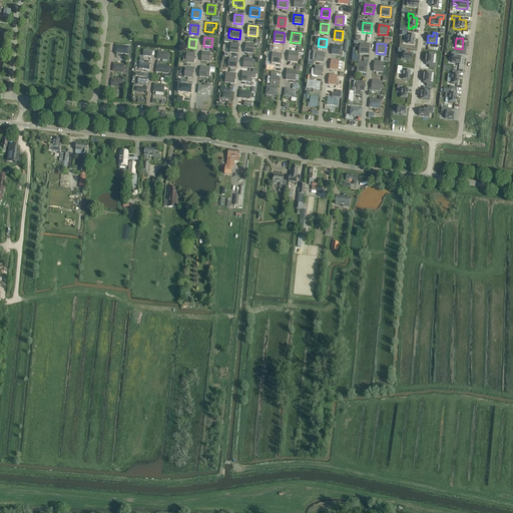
[(231,44),(230,52),(237,53),(239,45),(231,44)]
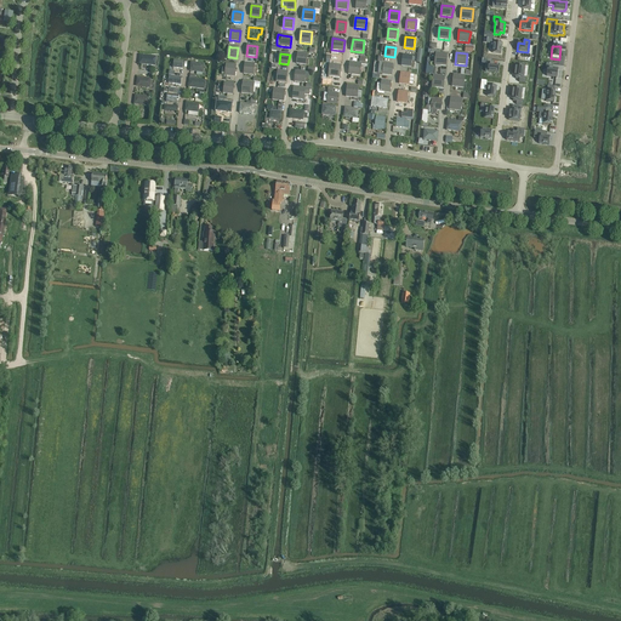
[(297,53),(296,64),(306,66),(307,55),(297,53)]
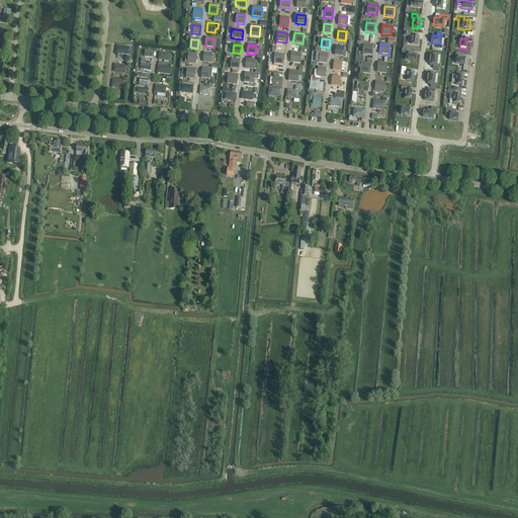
[(363,45),(362,54),(372,56),(373,46),(367,45),(363,45)]
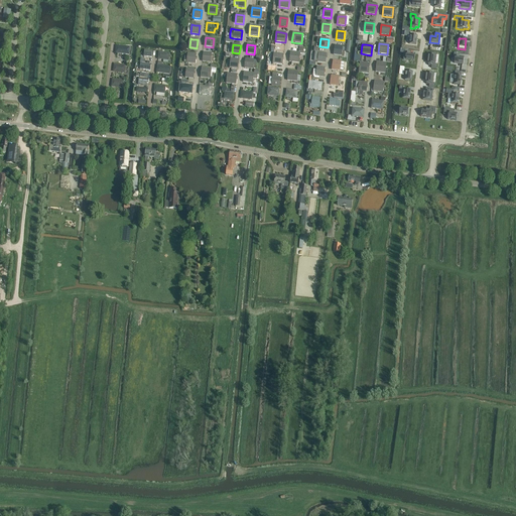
[(335,45),(334,54),(342,55),(343,46),(335,45)]
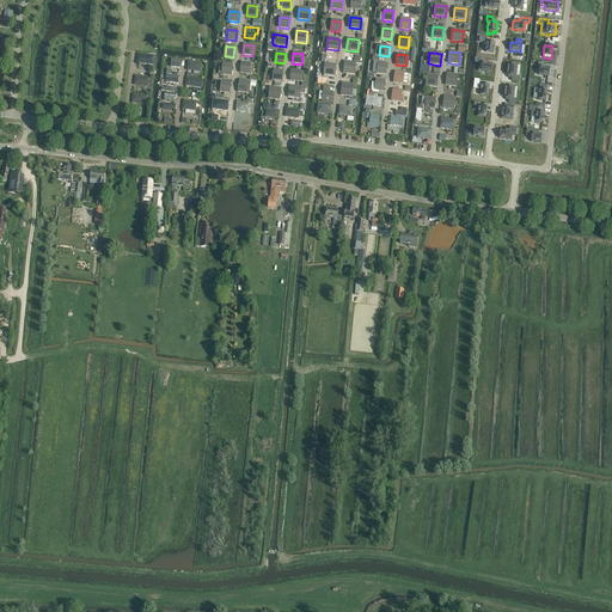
[(139,55),(138,63),(144,63),(153,65),(153,59),(154,59),(154,56),(152,56),(151,56),(145,55),(139,55)]
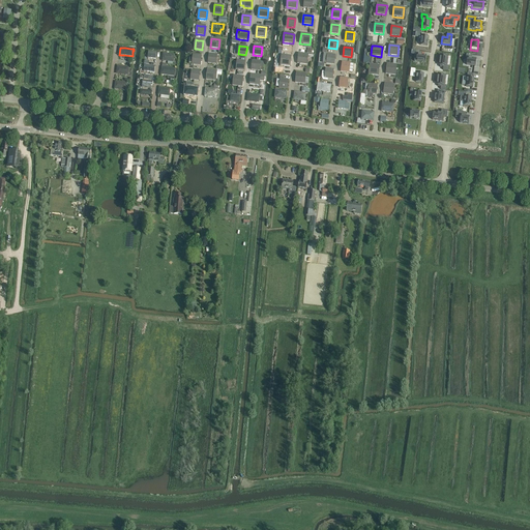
[(209,54),(208,63),(216,64),(217,55),(209,54)]
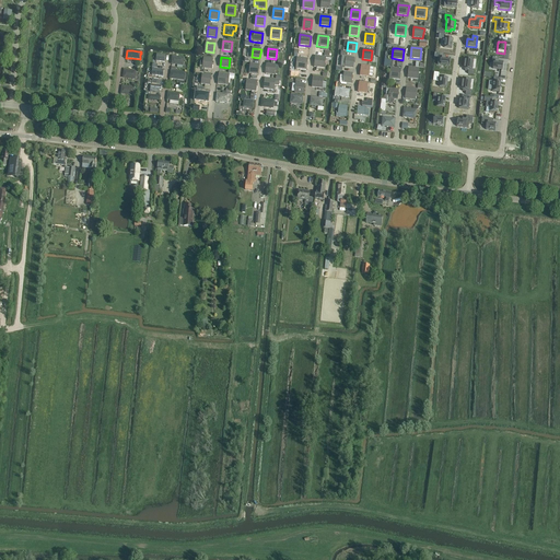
[(315,57),(314,67),(325,68),(326,58),(315,57)]
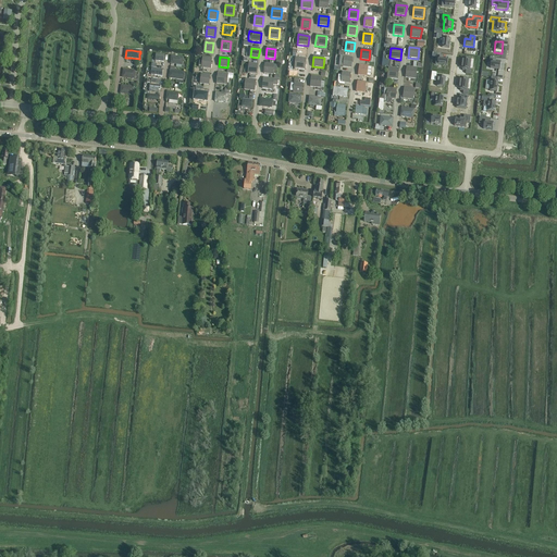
[(341,57),(339,62),(344,62),(343,66),(351,67),(353,58),(344,57),(341,57)]
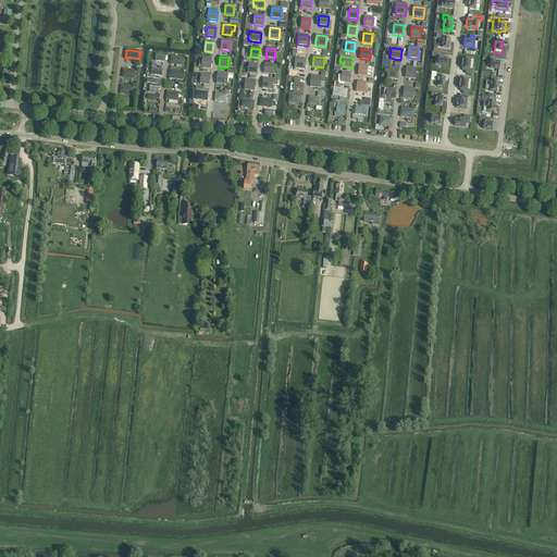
[(436,57),(435,64),(447,65),(448,59),(436,57)]
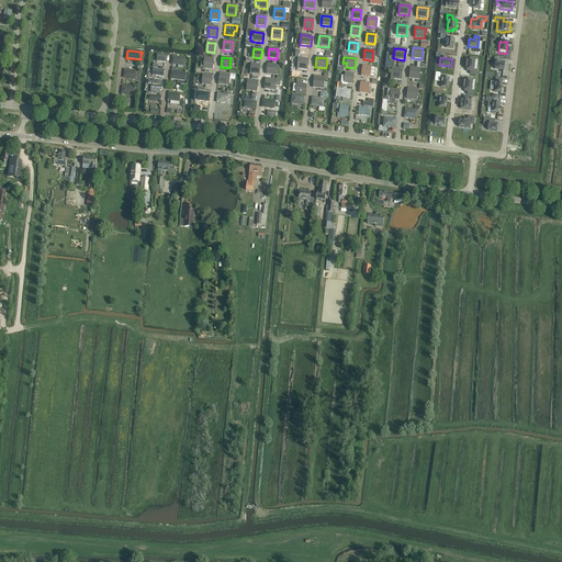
[(494,57),(494,63),(495,63),(495,69),(504,70),(505,63),(501,62),(501,58),(494,57)]
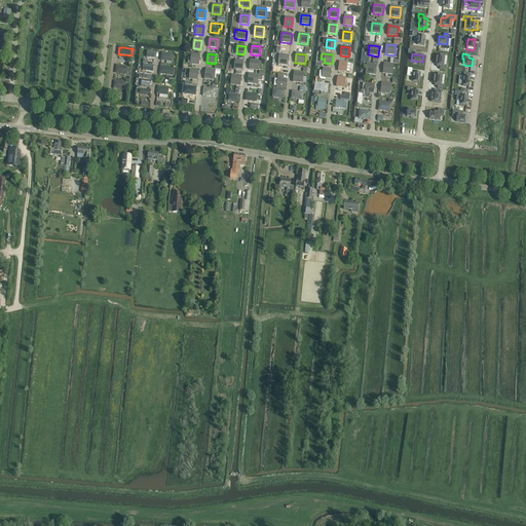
[(188,58),(188,62),(191,63),(191,64),(194,64),(199,65),(199,55),(193,55),(192,54),(191,59),(188,58)]
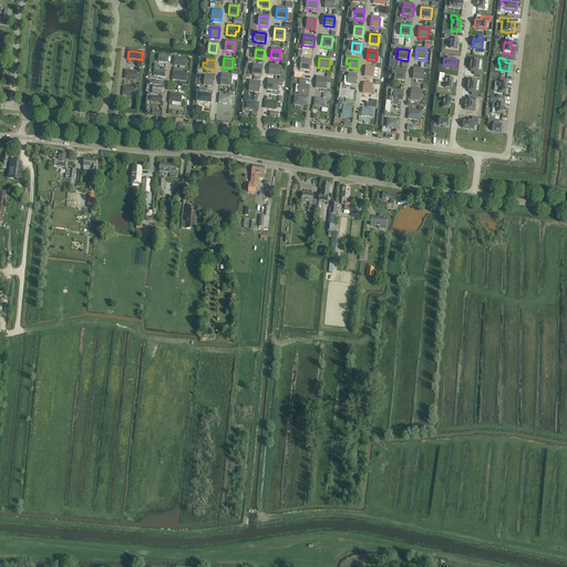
[(301,59),(300,70),(310,71),(311,60),(301,59)]
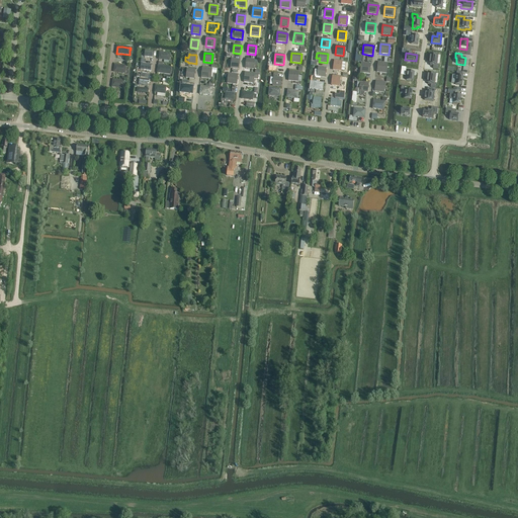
[(430,56),(429,64),(430,64),(430,66),(433,66),(433,69),(438,69),(439,65),(437,65),(438,54),(433,54),(433,56),(430,56)]
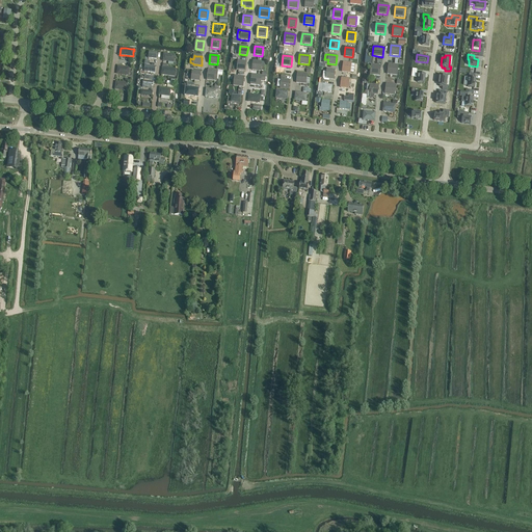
[(238,60),(237,70),(245,71),(246,61),(238,60)]
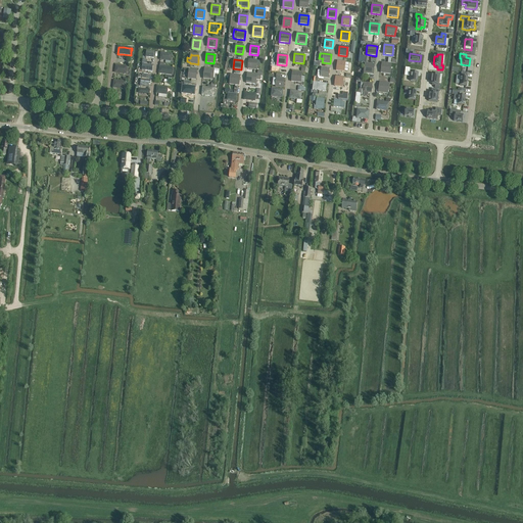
[(249,60),(248,69),(256,69),(257,61),(249,60)]
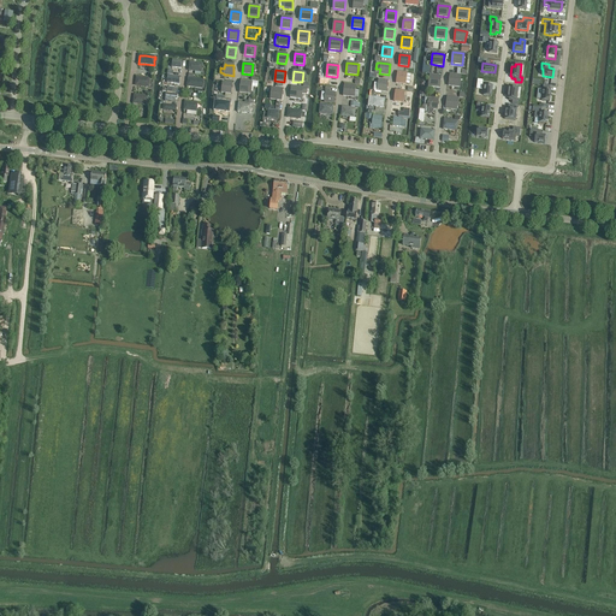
[(397,72),(396,83),(406,84),(407,73),(397,72)]
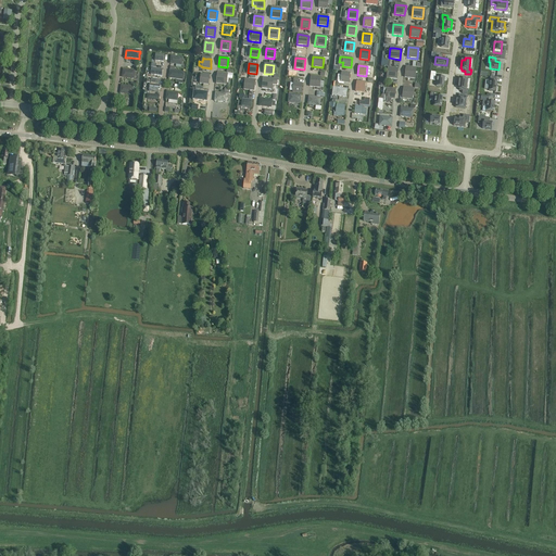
[(388,67),(387,78),(396,79),(399,68),(388,67)]
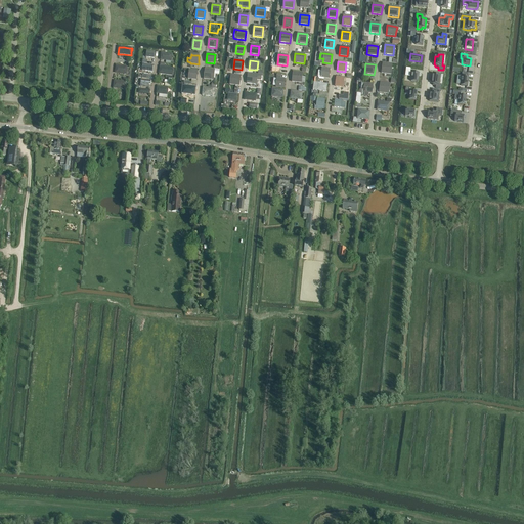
[(383,63),(382,73),(391,74),(392,64),(383,63)]
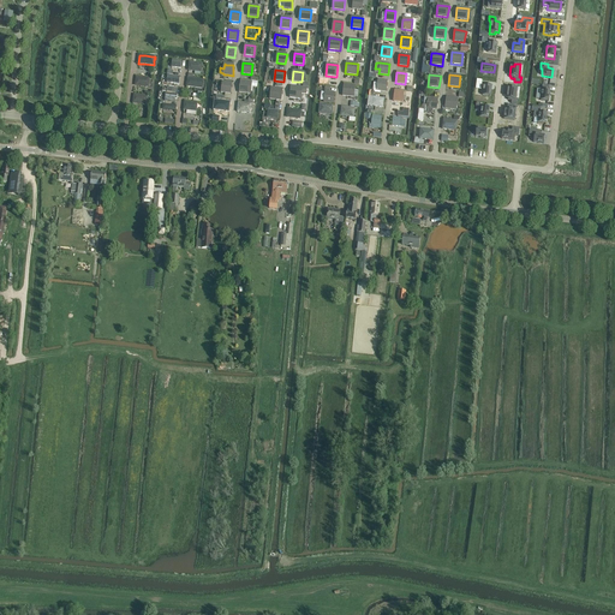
[(137,78),(136,85),(145,87),(145,88),(148,88),(149,85),(148,85),(149,79),(137,78)]
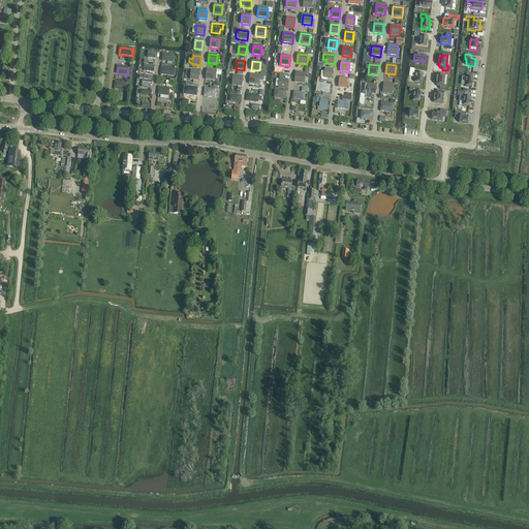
[(162,67),(161,74),(166,75),(174,75),(175,69),(166,68),(162,67)]
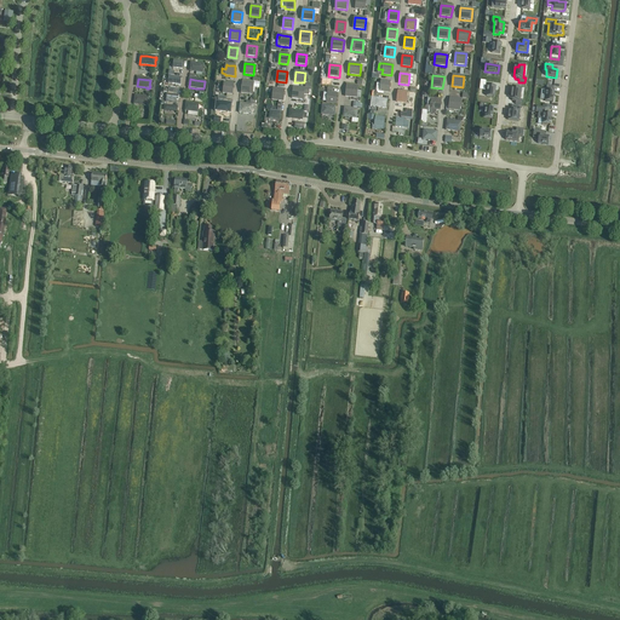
[(242,81),(241,93),(252,95),(253,89),(259,89),(259,82),(253,82),(253,84),(242,81)]
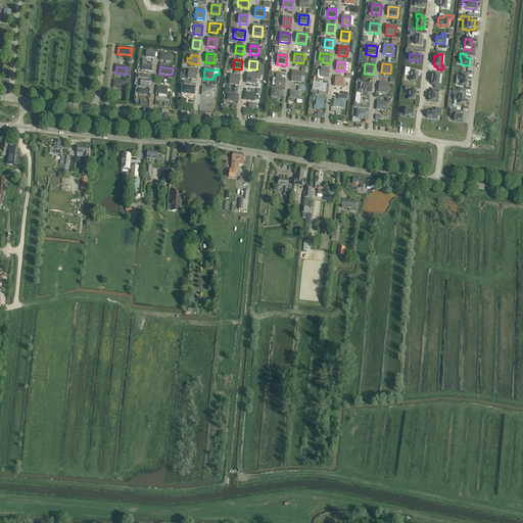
[(321,68),(320,78),(328,78),(329,69),(321,68)]
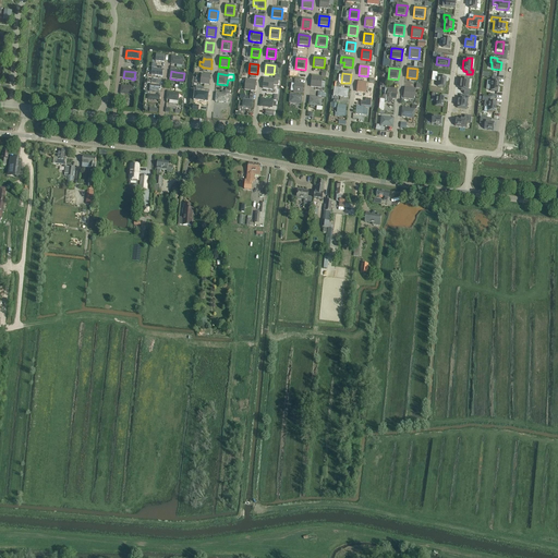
[(202,74),(201,84),(209,85),(210,75),(202,74)]
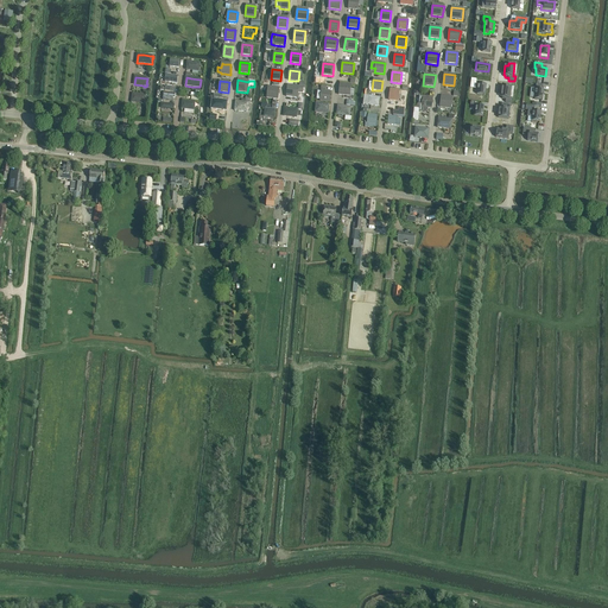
[(340,83),(339,95),(349,96),(350,84),(340,83)]
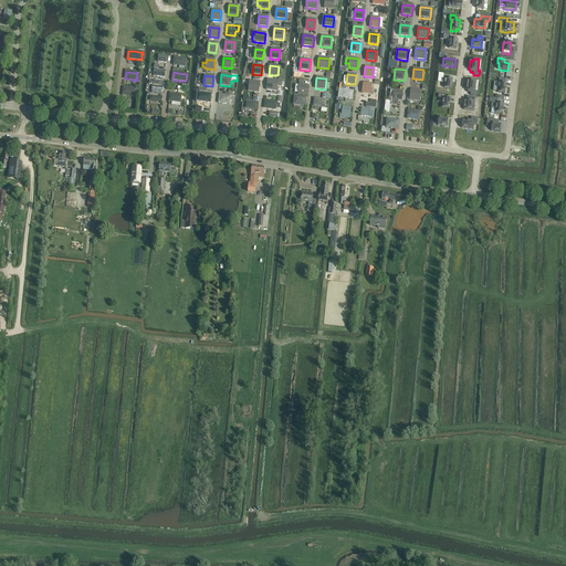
[(446,77),(444,87),(451,88),(453,79),(446,77)]
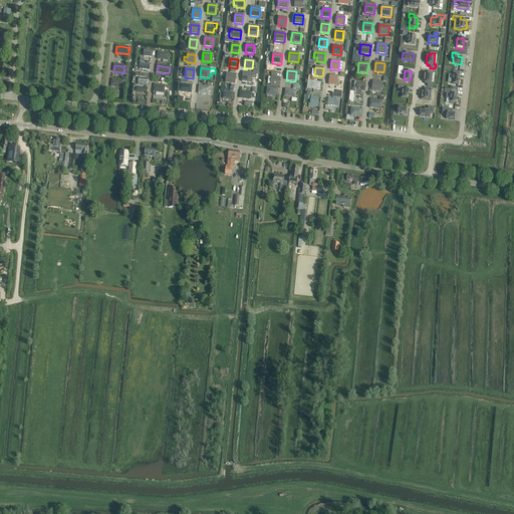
[(425,73),(424,82),(425,82),(425,83),(428,84),(427,86),(433,87),(434,83),(432,82),(433,72),(428,71),(428,73),(425,73)]
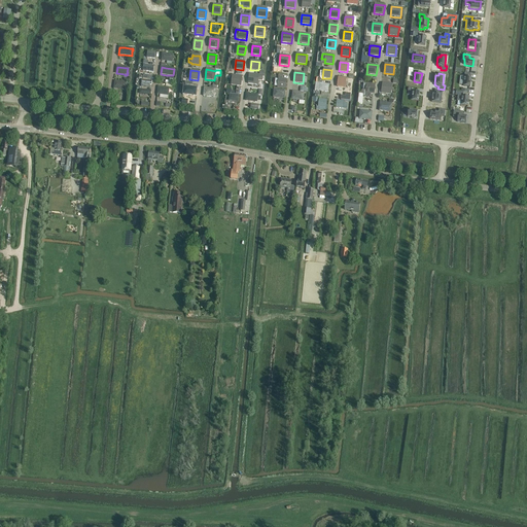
[(464,73),(463,85),(470,86),(471,77),(470,77),(470,74),(464,73)]
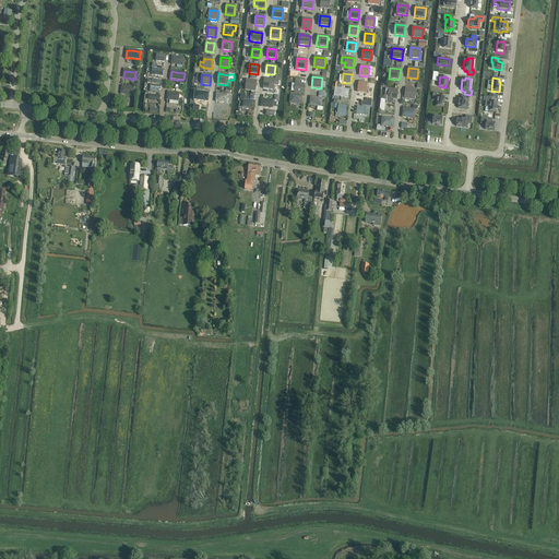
[(264,79),(263,88),(273,90),(274,86),(278,86),(278,80),(274,80),(264,79)]
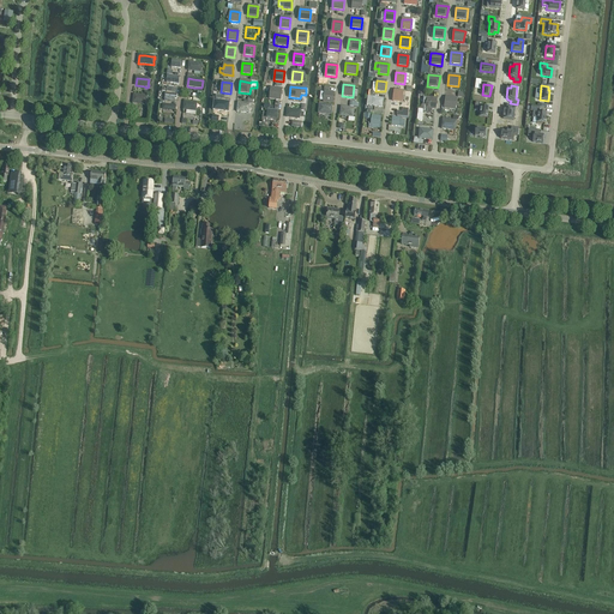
[(271,88),(270,100),(281,101),(282,89),(271,88)]
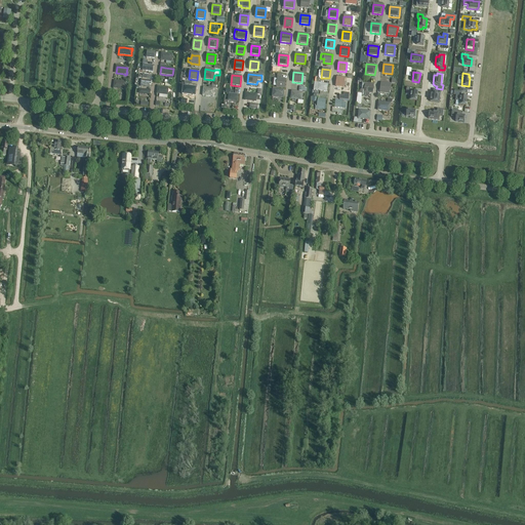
[(337,77),(335,86),(340,87),(344,87),(345,78),(341,78),(337,77)]
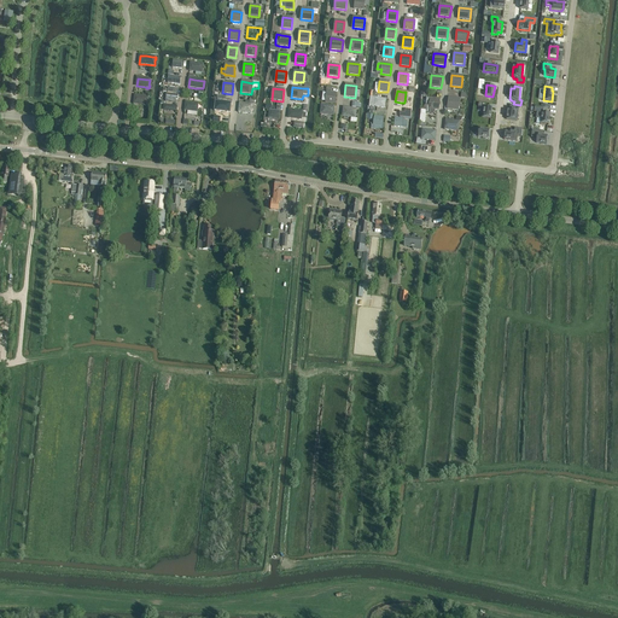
[(327,93),(326,103),(336,104),(336,93),(327,93)]
